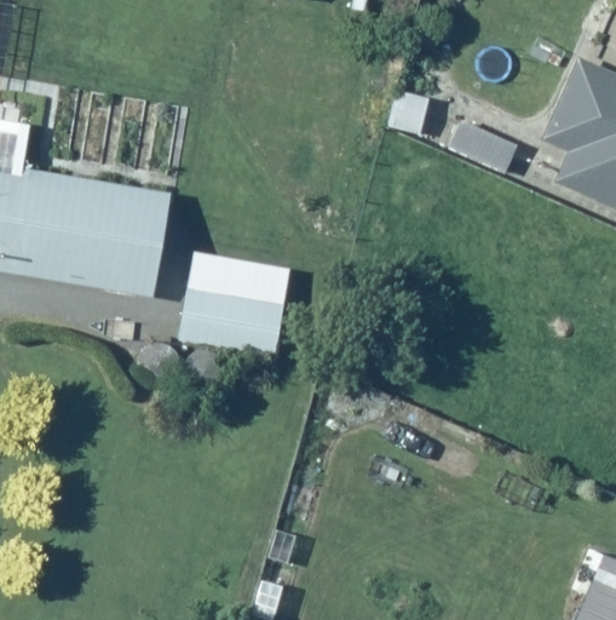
[(564,184),(574,189),(615,207),(615,70),(579,53),(545,130),(565,139),(559,151),(575,159),(564,184)]
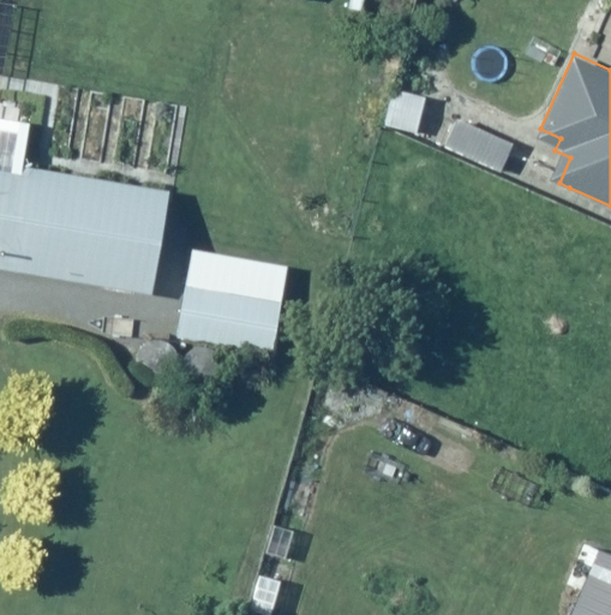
[(430,90),(394,82),(383,126),(419,136),(430,90)]
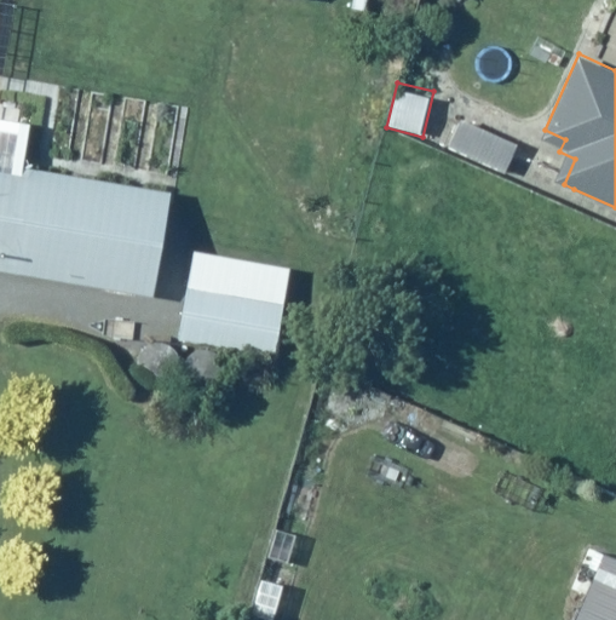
[(519,145),(460,116),(444,148),(504,177),(519,145)]
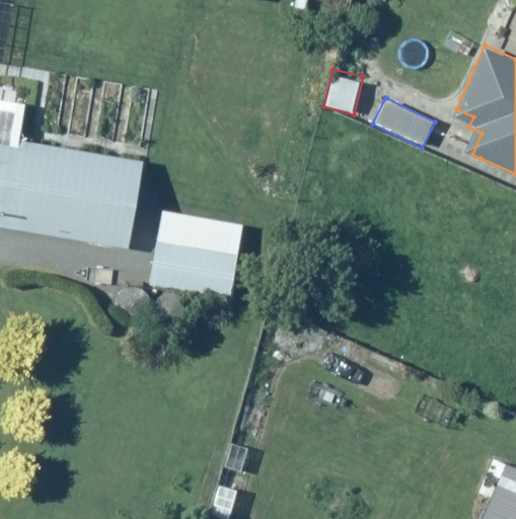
[(0,230),(129,249),(142,158),(20,141),(25,102),(0,98),(0,230)]
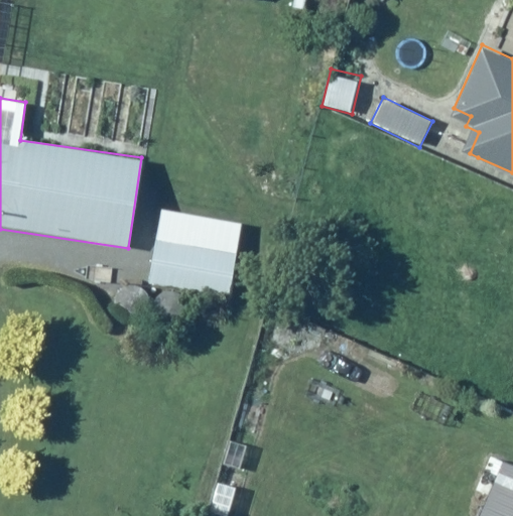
[(241,221),(159,210),(149,283),(231,294),(241,221)]
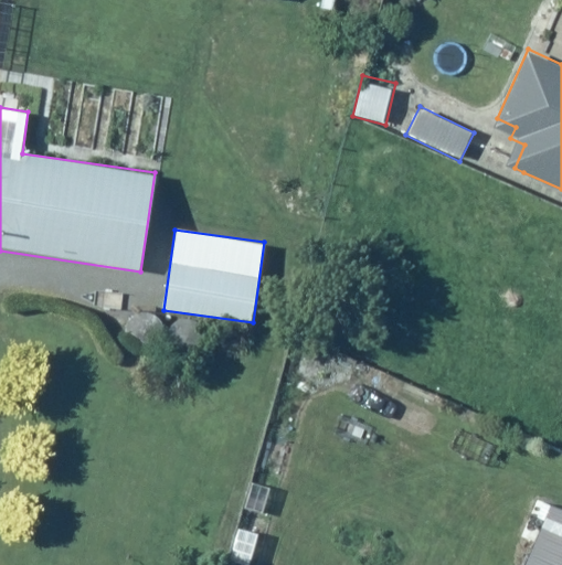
All buildings are outlined.
